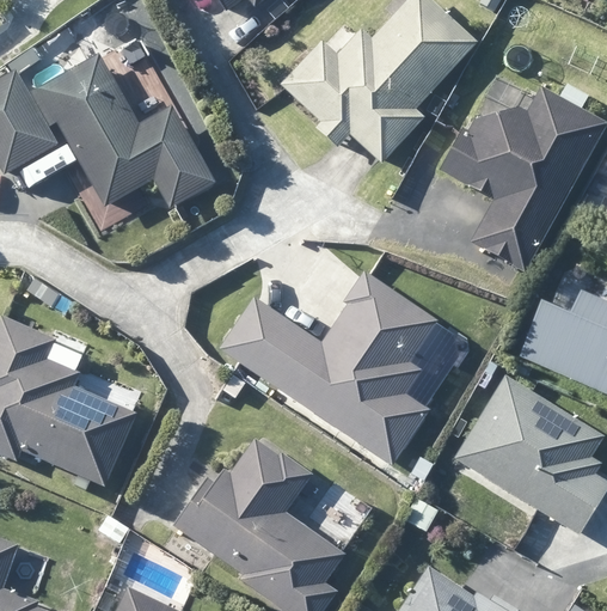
[(263,0),(218,0),(226,11),(240,0),(247,0),(253,7),(263,0)]
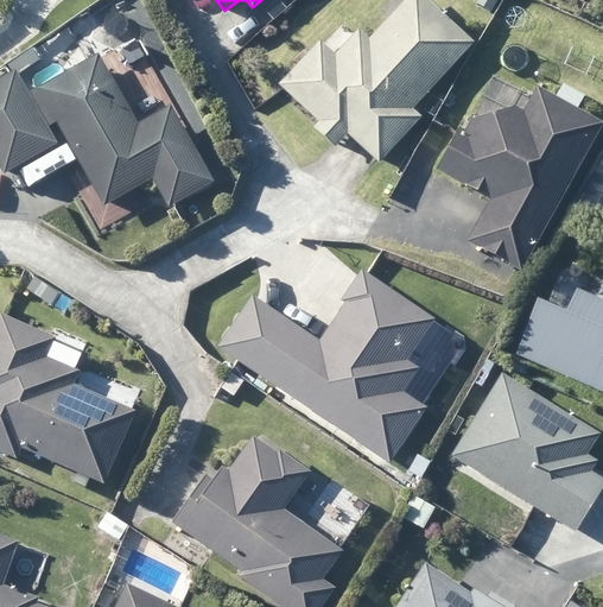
[(414,107),(474,42),(426,0),(404,0),(388,17),(370,38),(359,27),(350,36),(334,54),(321,42),(318,40),(279,84),(318,120),(313,126),(330,141),(336,147),(348,134),(375,158),(380,163),(423,115),(414,107)]
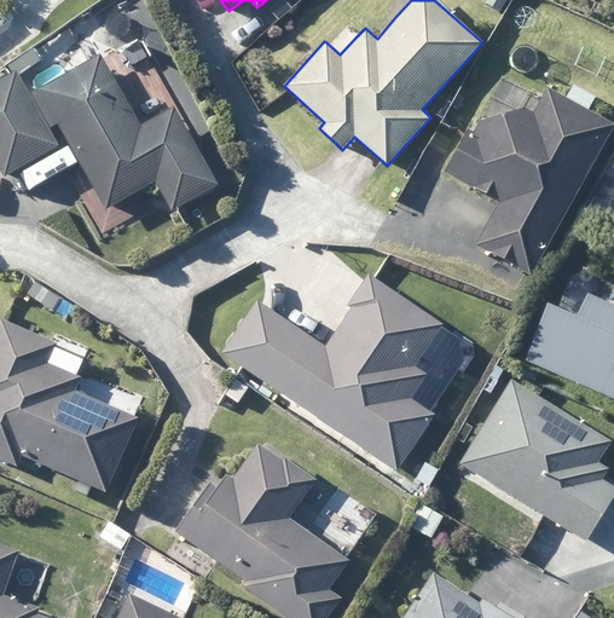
[(174,105),(171,108),(143,125),(102,53),(30,94),(45,119),(50,128),(58,123),(106,209),(202,155),(174,105)]
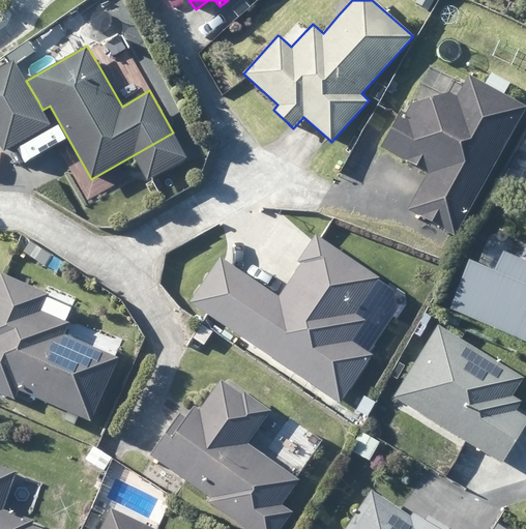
[(10,69),(0,75),(0,154),(1,156),(45,133),(10,69)]
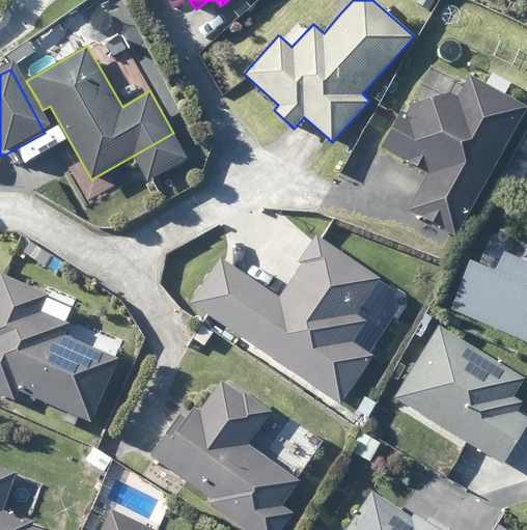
[(455,235),(526,106),(526,105),(505,93),(510,83),(490,73),(484,83),(470,75),(466,82),(458,96),(450,93),(413,104),(407,114),(401,110),(388,134),(381,147),(427,173),(408,208),(449,232),(455,235)]
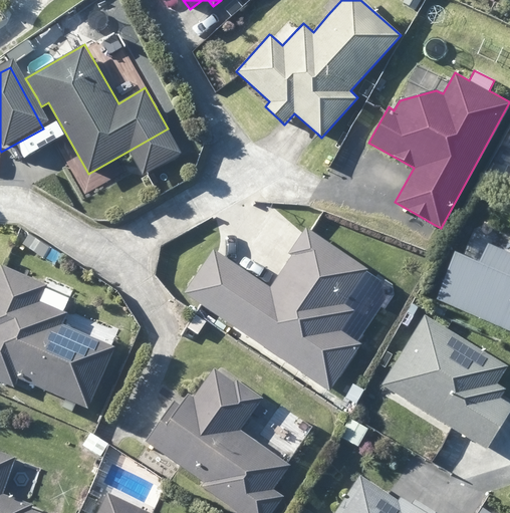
[(344,302),(363,273),(366,269),(305,227),(301,234),(288,252),(292,255),(270,288),(213,249),(184,292),(231,324),(329,392),(362,345),(355,339),(341,330),(355,310),(344,302)]
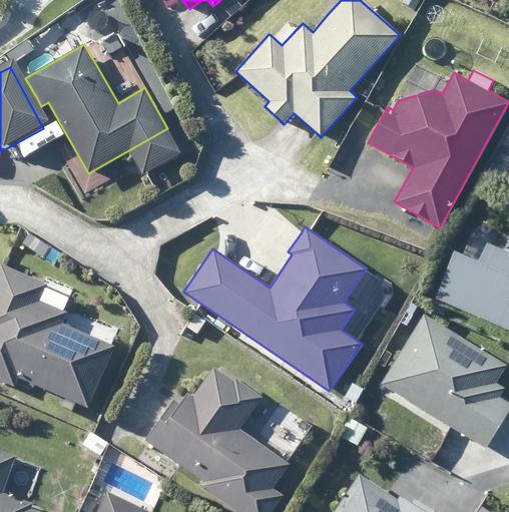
[(508,280),(457,257),(437,301),(508,333),(508,280)]
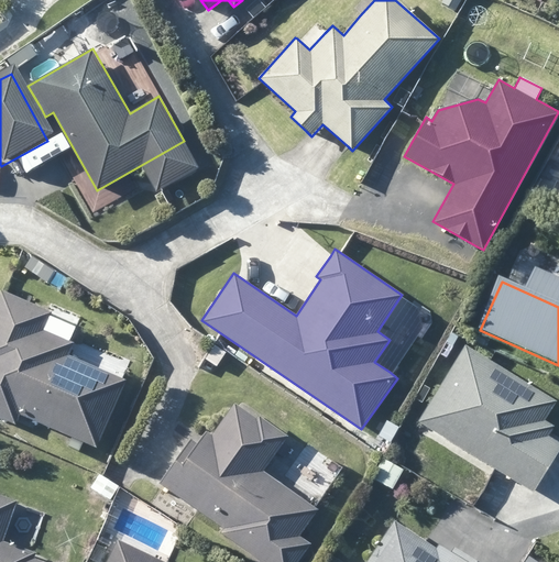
[(45,329),(50,319),(52,312),(0,289),(0,417),(15,423),(19,414),(96,448),(125,378),(119,376),(94,364),(68,354),(74,342),(66,339),(45,329)]
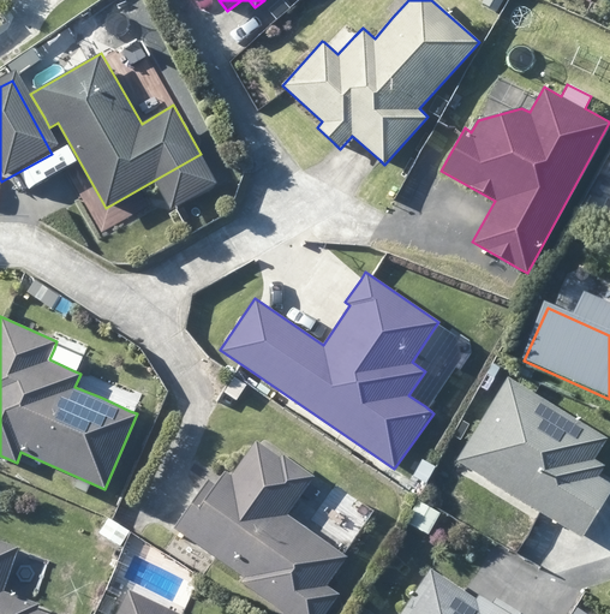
[(602,447),(500,385),(450,465),(574,542),(604,492),(582,478),(602,447)]
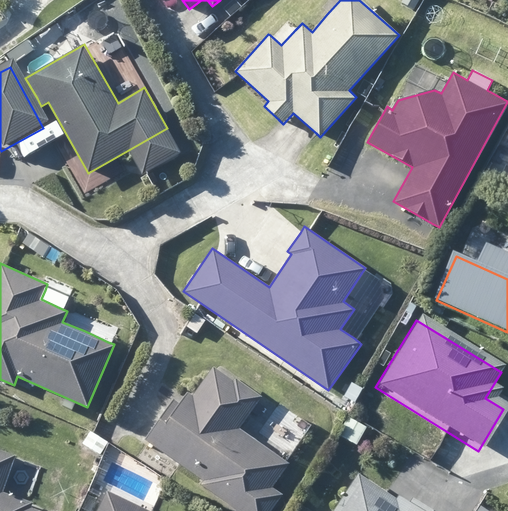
[(240,428),(261,397),(214,364),(192,395),(188,392),(183,399),(180,403),(173,399),(165,409),(145,439),(177,462),(203,480),(200,483),(240,510),(275,510),(277,508),(275,506),(283,494),(273,486),(290,462),(283,458),(240,428)]
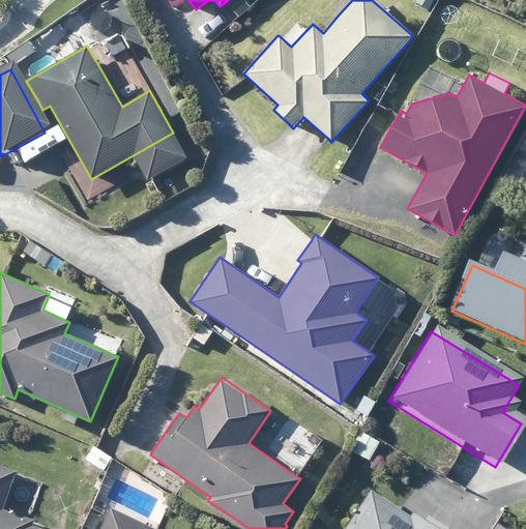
[(362,393),(353,410),(364,417),(375,402),(362,393)]
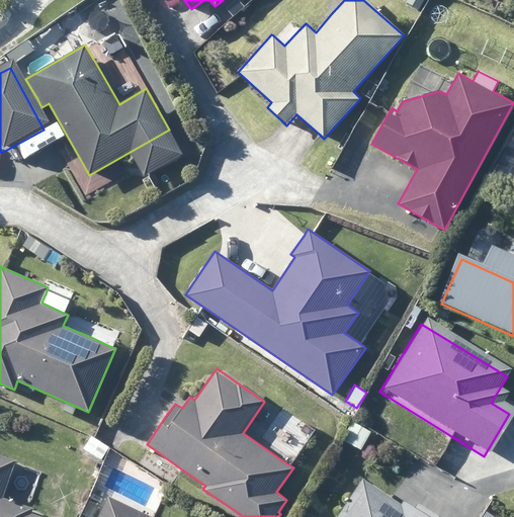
[(1,498),(12,463),(14,461),(0,456),(0,516),(44,516),(30,512),(31,508),(25,506),(1,498)]
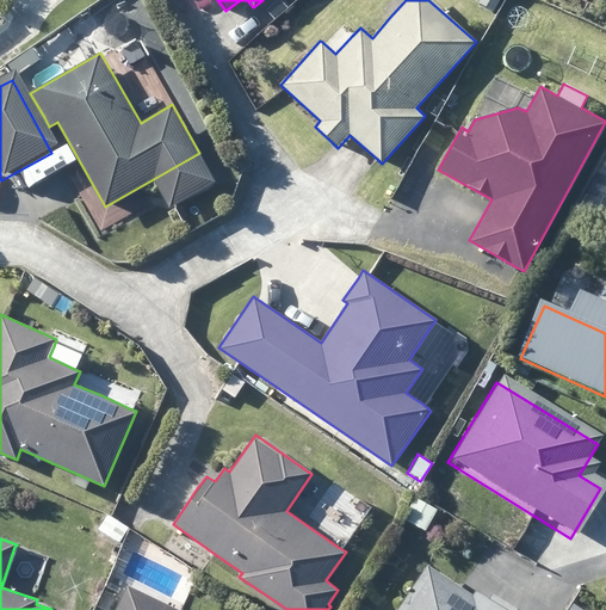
[(472,604),(422,573),(399,609),(495,609),(477,598),(472,604)]
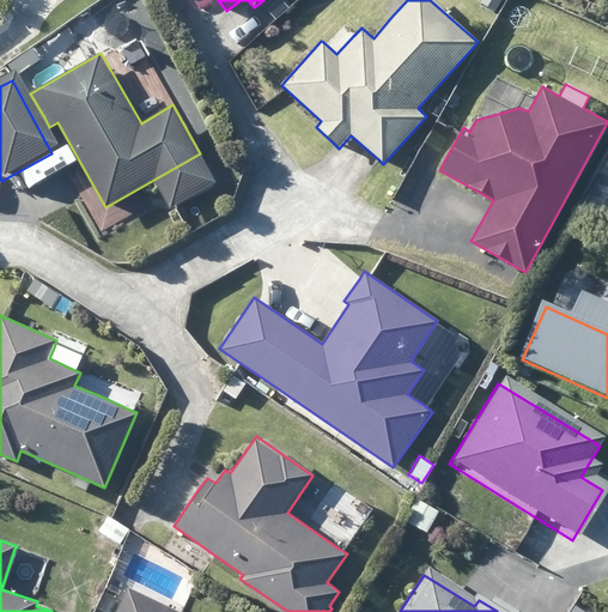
[(180,611),(128,587),(116,611),(180,611)]
